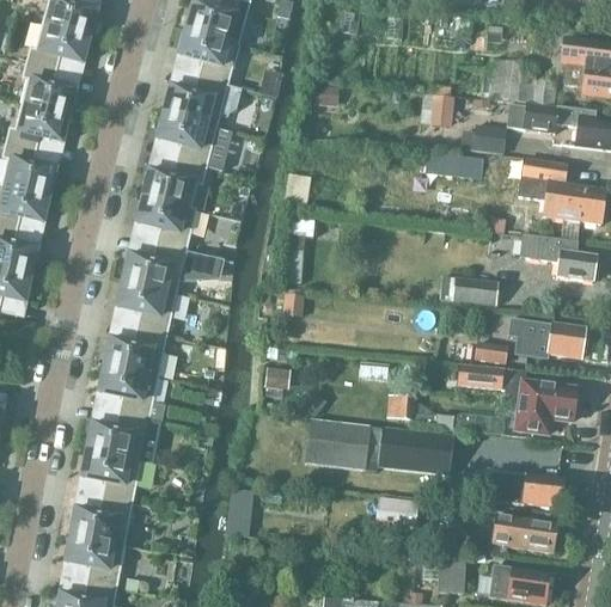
[(96,10),(96,11),(83,7),(84,0),(49,0),(42,24),(90,37),(97,10),(96,10)]
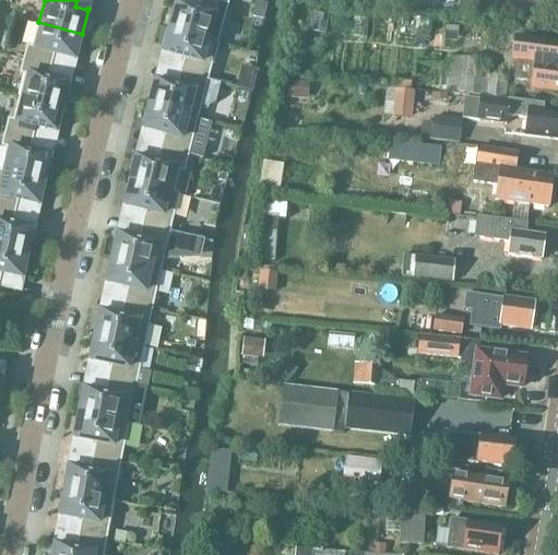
[(177,2),(170,26),(220,39),(229,1),(225,0),(187,0),(186,6),(178,3),(179,2),(177,2)]
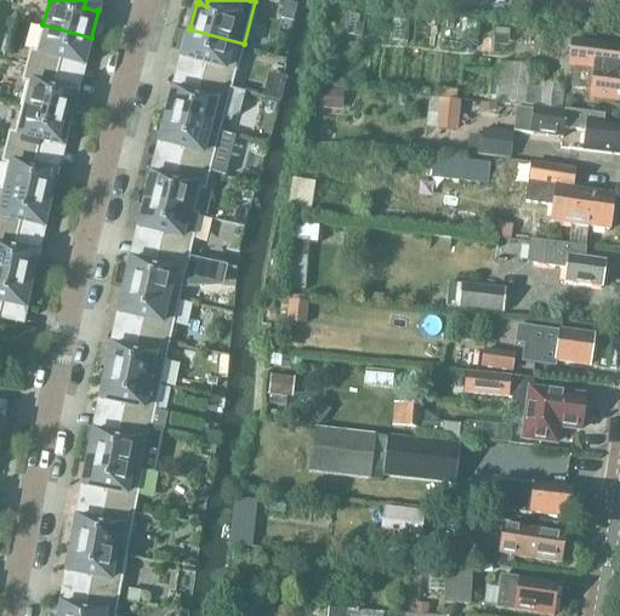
[(296,4),(286,1),(283,15),(293,18),(295,7),(296,4)]
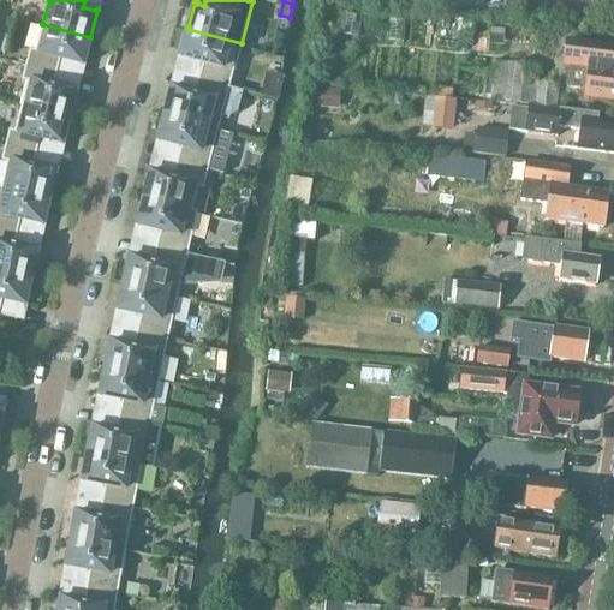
[(87,51),(90,37),(42,24),(36,49),(30,47),(27,63),(58,71),(66,73),(70,60),(82,63),(82,64),(83,64),(87,51)]
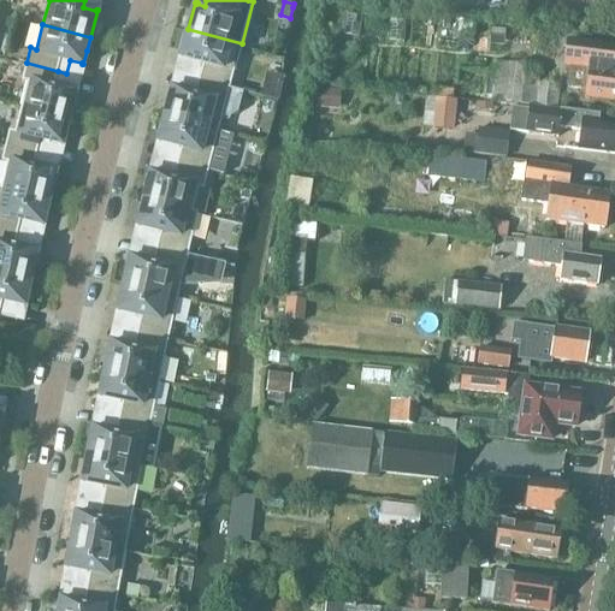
[(230,85),(242,43),(188,29),(181,57),(182,57),(183,55),(203,61),(199,77),(230,85)]
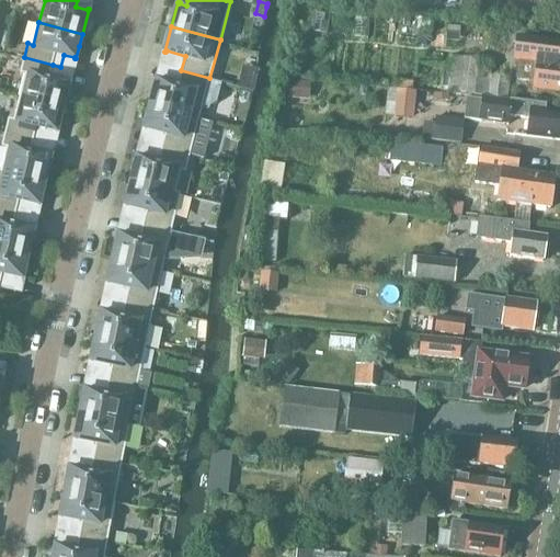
[(535,79),(534,87),(559,89),(559,40),(518,34),(515,57),(520,58),(517,77),(535,79)]
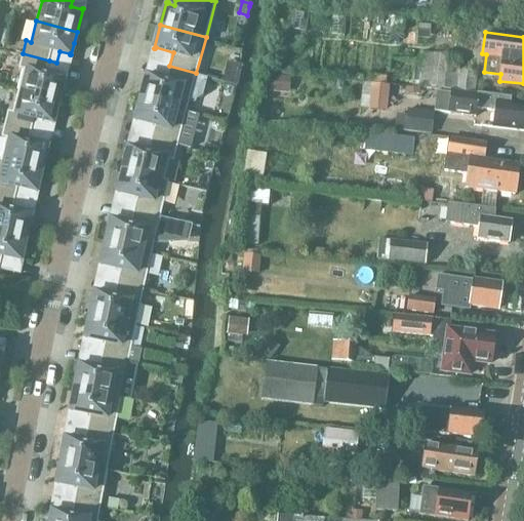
[(422,49),(419,84),(475,90),(477,70),(459,68),(460,54),(422,49)]
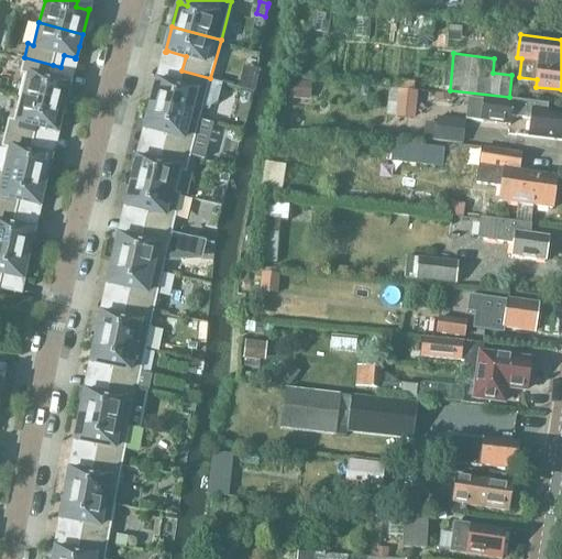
[(66,95),(69,83),(68,81),(68,83),(57,79),(61,67),(53,65),(24,57),(20,72),(25,74),(20,96),(64,107),(66,95)]
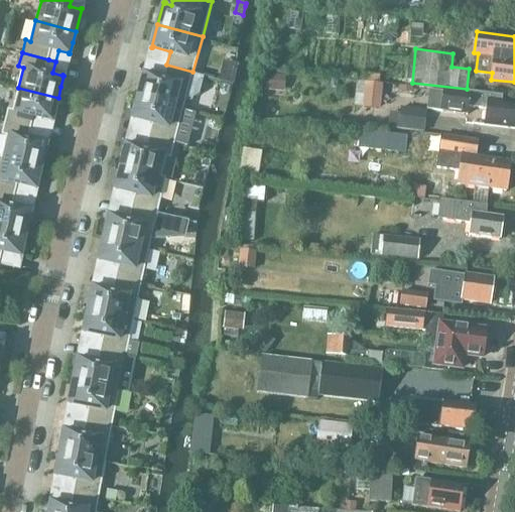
[(144,73),(139,95),(183,107),(186,95),(192,97),(200,93),(204,76),(205,75),(192,72),(166,65),(163,78),(146,74),(146,73),(144,73)]
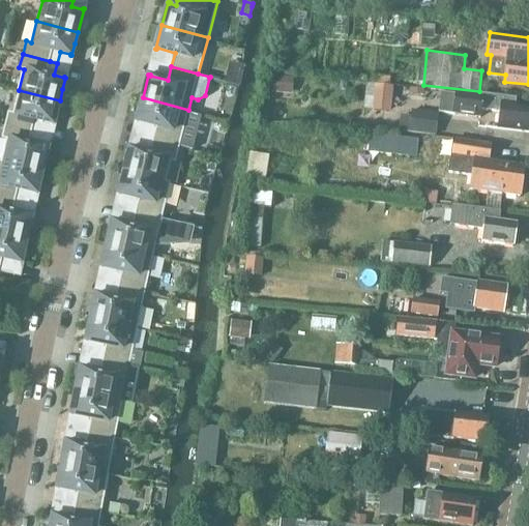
[(389,84),(377,83),(374,108),(387,110),(389,84)]
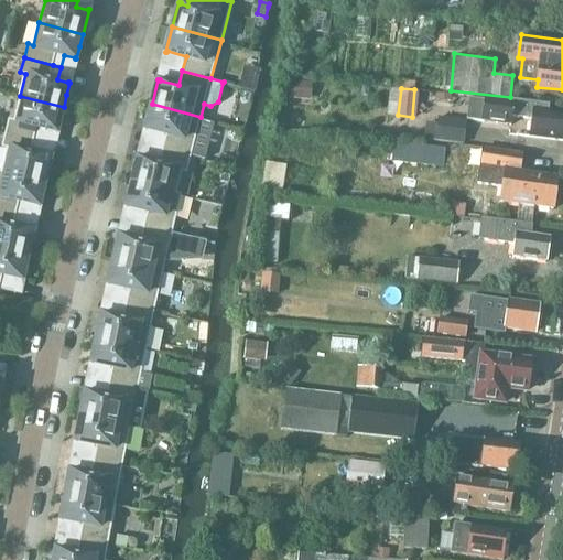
[(549,101),(486,95),(483,119),(511,122),(512,114),(532,117),(530,133),(562,138),(562,111),(548,109),(549,101)]
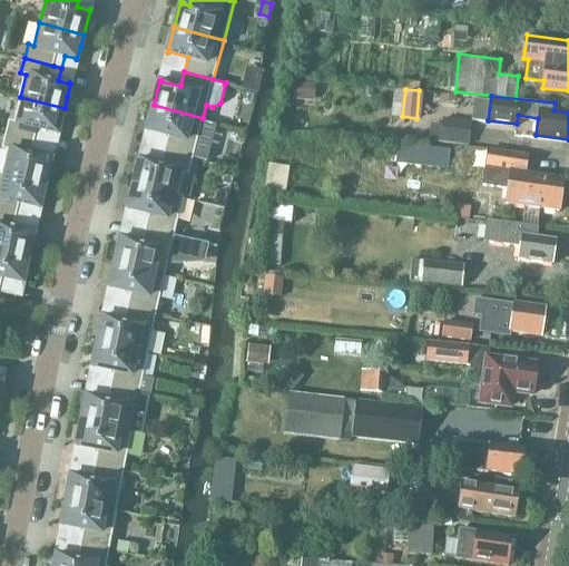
[(9,118),(6,133),(35,140),(38,127),(57,133),(57,134),(58,134),(65,108),(20,97),(15,120),(9,118)]
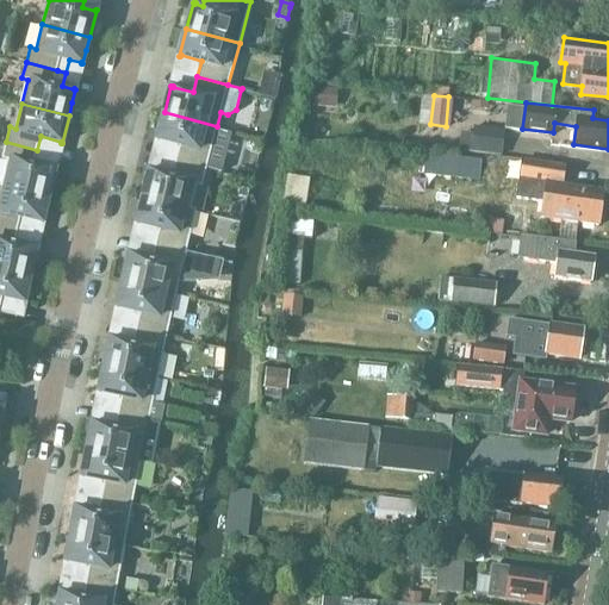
[(206,168),(217,126),(165,112),(157,139),(159,139),(180,144),(175,160),(206,168)]
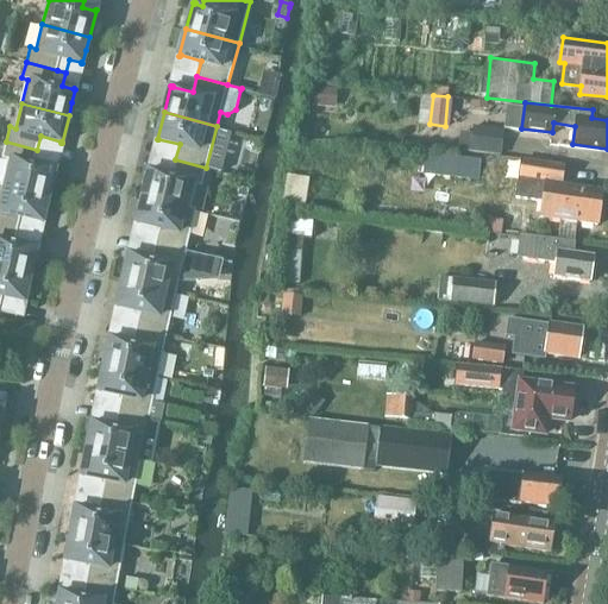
[(487,136),(488,126),(474,124),(472,129),(463,127),(461,148),(500,151),(501,137),(487,136)]
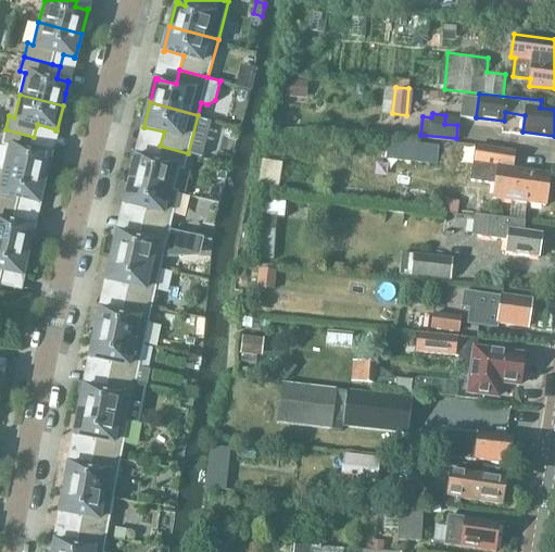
[(34,137),(5,129),(1,145),(7,146),(1,167),(45,178),(51,153),(50,153),(49,154),(30,149),(34,137)]
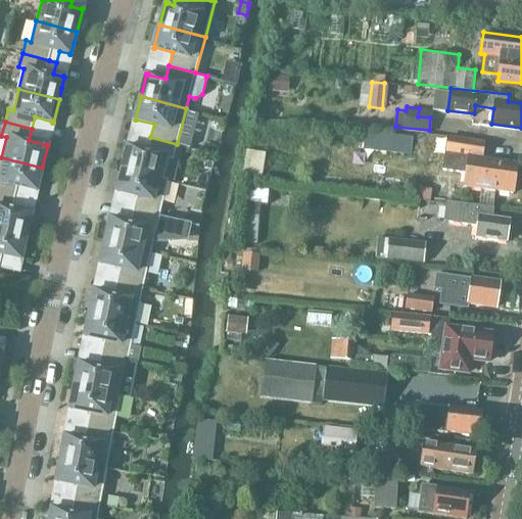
[(484,140),(447,135),(443,168),(466,171),(465,185),(513,191),(517,161),(514,156),(482,152),(484,140)]
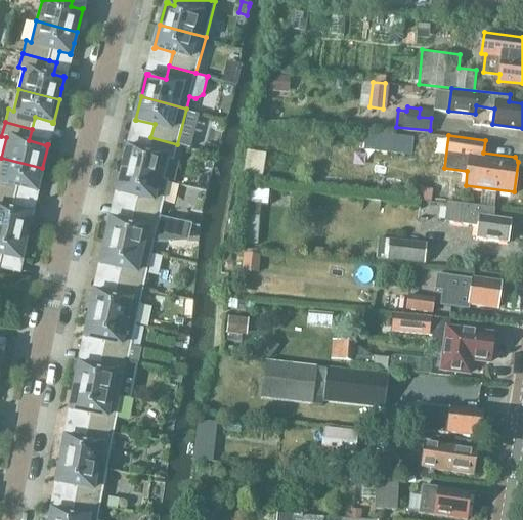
[(174,159),(177,144),(150,137),(147,150),(130,146),(130,145),(129,145),(123,169),(169,180),(169,179),(164,178),(169,158),(174,159)]
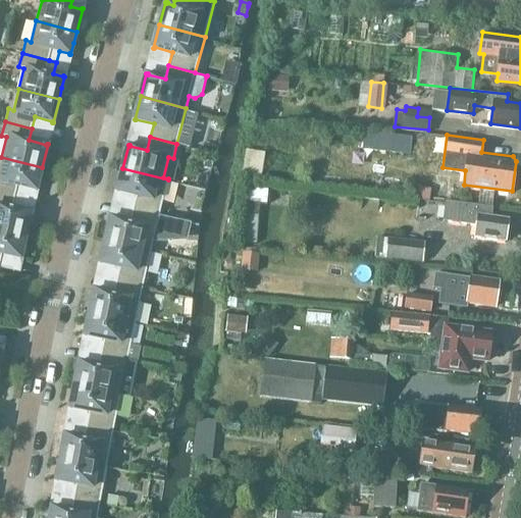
[(265,151),(249,148),(245,172),(261,175),(265,151)]
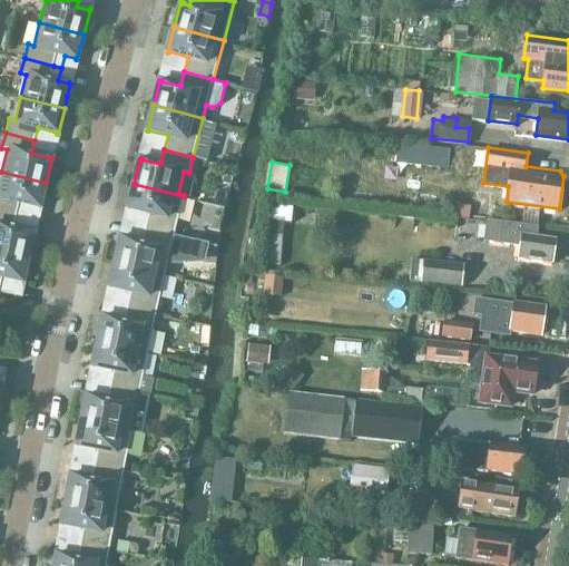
[(0,211),(17,215),(19,202),(39,206),(39,207),(40,208),(46,183),(1,172),(0,177),(0,211)]
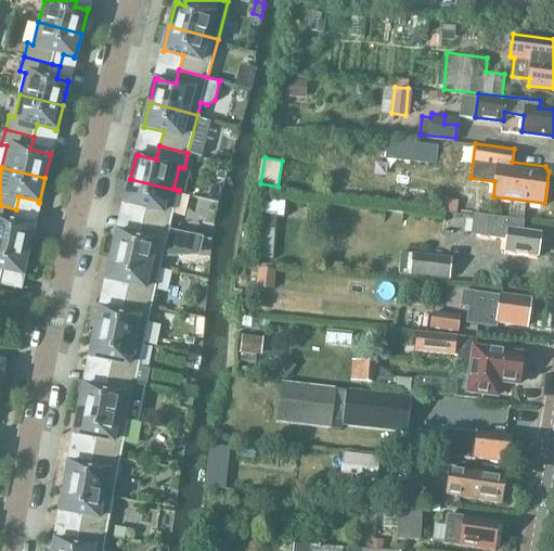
[(179,191),(130,179),(125,203),(126,204),(126,203),(137,205),(133,220),(141,221),(169,228),(179,191)]
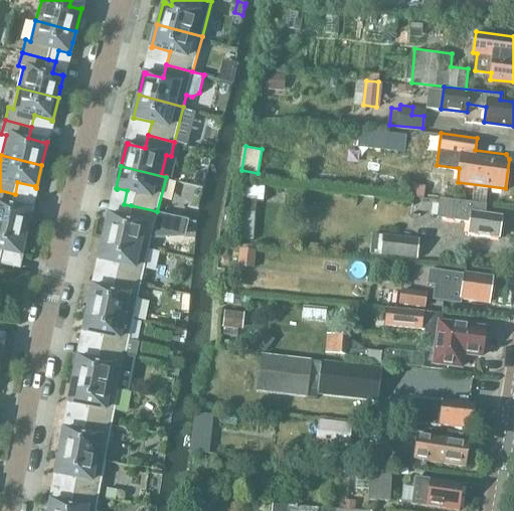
[(266,186),(242,183),(237,236),(253,238),(257,199),(264,199),(266,186)]
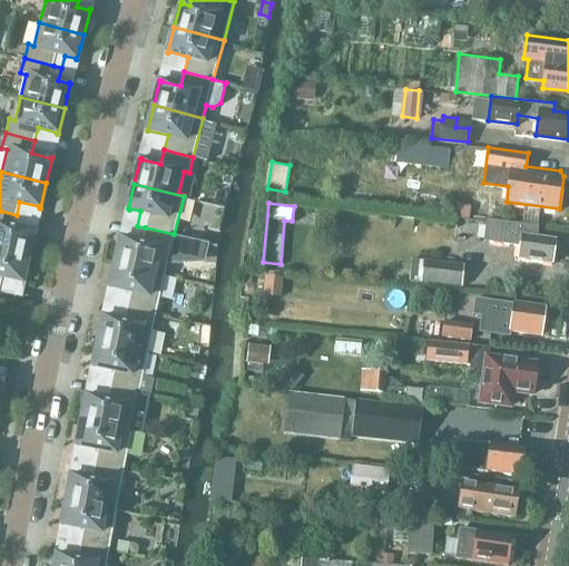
[(0,211),(0,250),(29,257),(35,232),(33,232),(32,232),(13,227),(17,215),(0,211)]
